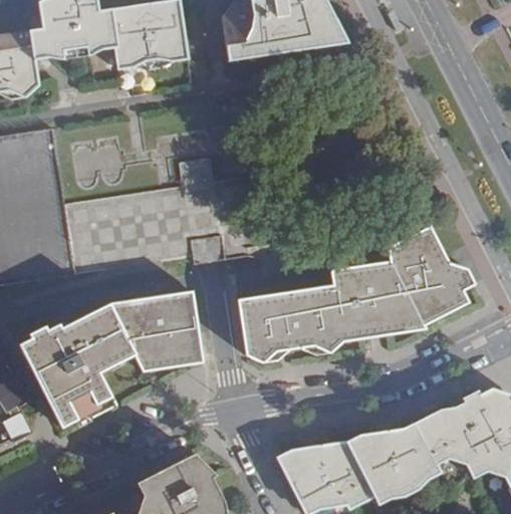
[(0,94),(8,100),(27,97),(36,87),(32,59),(48,56),(65,61),(99,56),(104,47),(112,46),(116,71),(133,69),(142,72),(165,68),(170,63),(186,61),(176,0),(168,0),(96,11),(94,0),(36,0),(41,26),(0,32),(0,94)]
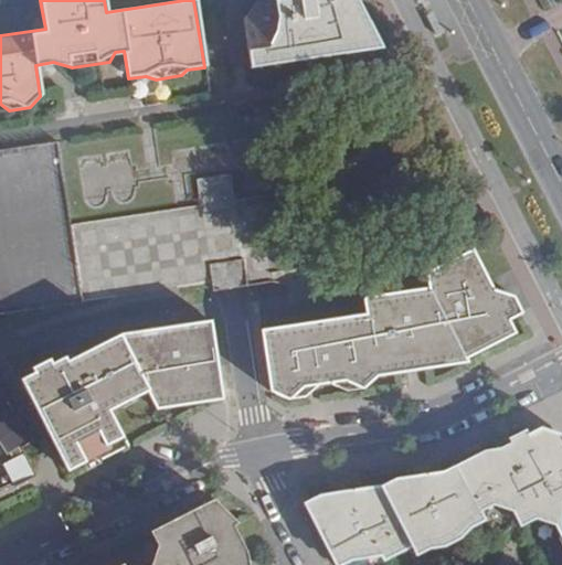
[(266,0),(251,3),(242,19),(250,70),(378,50),(352,0),(266,0)]
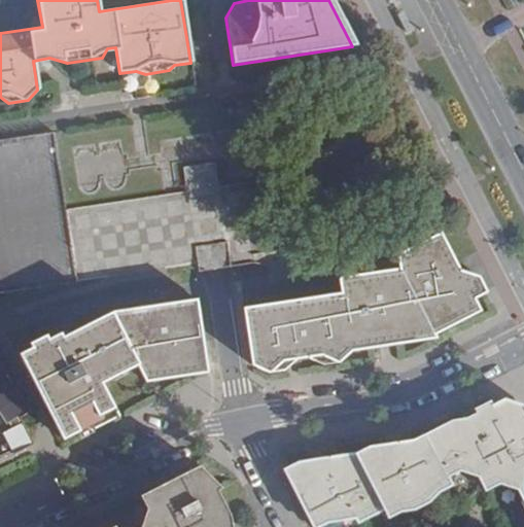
[(267,252),(291,249),(286,216),(273,218),(268,184),(260,181),(255,181),(246,183),(215,187),(212,165),(182,168),(185,191),(66,210),(76,282),(197,264),(200,281),(216,278),(265,271),(264,261),(268,260),(267,252)]
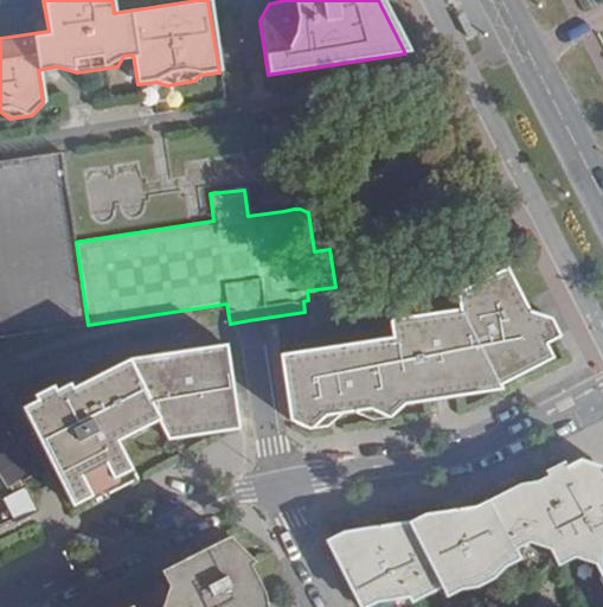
[(372,406),(390,416),(403,402),(500,387),(499,382),(551,356),(545,345),(559,338),(549,315),(528,311),(505,267),(461,288),(464,306),(392,317),(395,334),(282,352),(293,419),(314,426),(328,413),(372,406)]
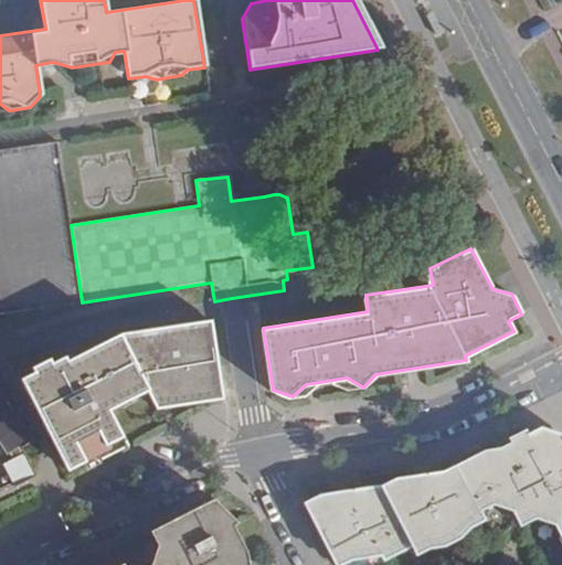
[(22,377),(67,468),(96,454),(98,459),(125,446),(107,411),(149,390),(156,406),(221,396),(209,322),(125,334),(70,361),(66,354),(52,362),(49,356),(32,365),(34,371),(22,377)]
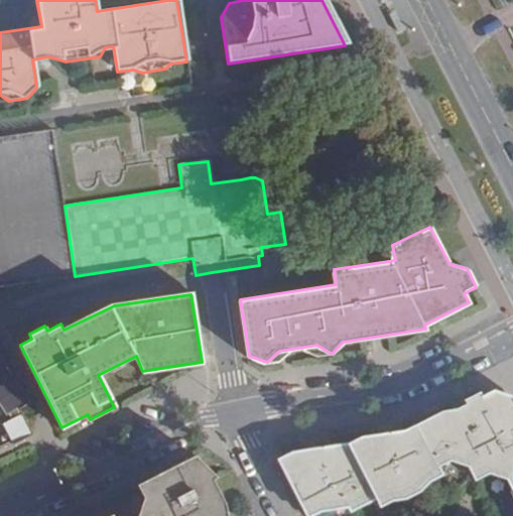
[(0,405),(9,418),(1,423),(13,443),(28,435),(14,407),(24,401),(0,364),(0,405)]
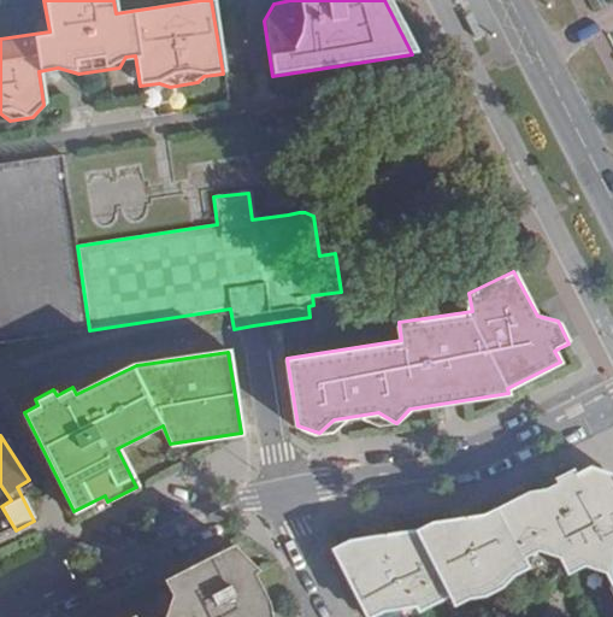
[(573,471),(572,469),(553,479),(554,481),(541,488),(532,488),(479,516),(419,524),(360,534),(330,550),(364,616),(375,616),(387,607),(413,605),(418,613),(452,597),(454,603),(469,595),(479,598),(508,583),(510,576),(529,566),(525,557),(540,550),(558,554),(569,575),(583,566),(606,573),(612,586),(612,474),(589,463),(573,471)]
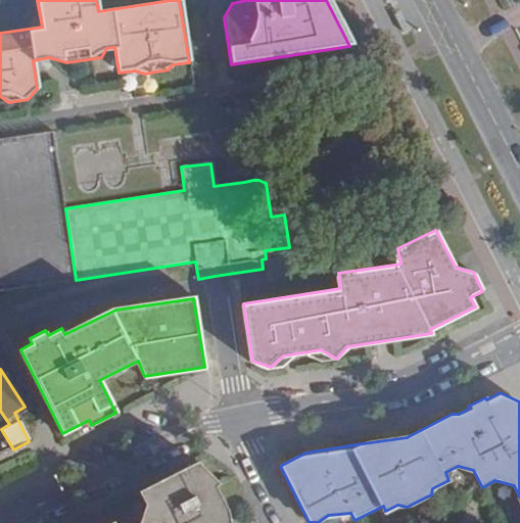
[(469,406),(485,397),(483,394),(467,402),(469,406)]
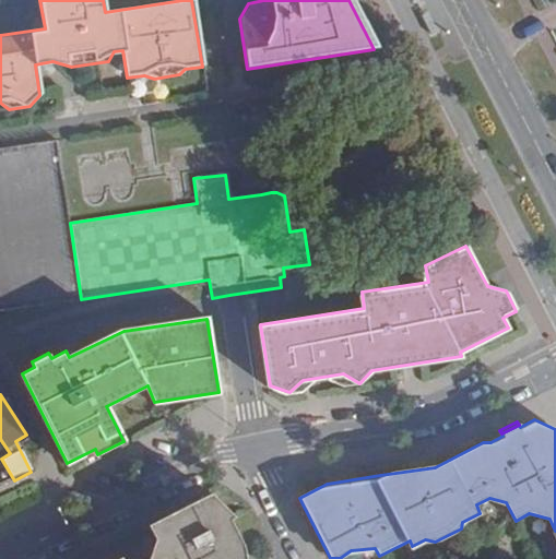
[(247,558),(247,552),(234,527),(237,522),(212,497),(148,530),(155,544),(150,558),(247,558)]
